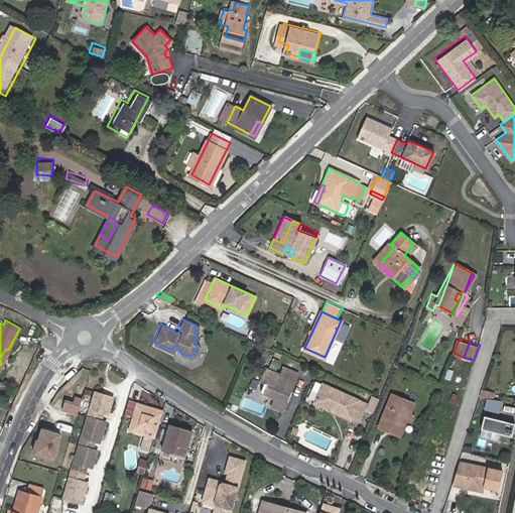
[(0,362),(1,363),(8,350),(5,349),(0,358),(0,362)]
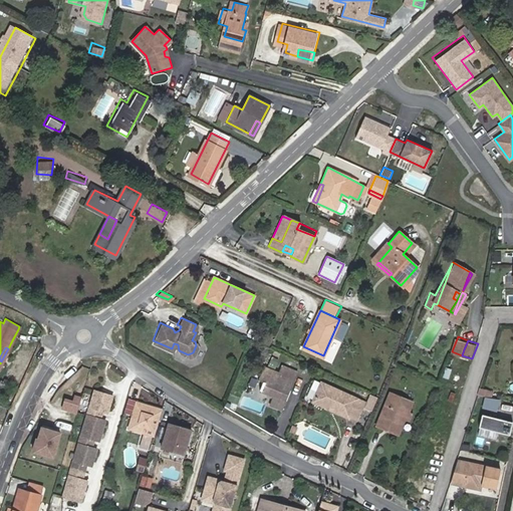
[(259,390),(272,395),(269,403),(282,409),(296,370),(280,364),(277,372),(262,366),(257,379),(262,381),(259,390)]
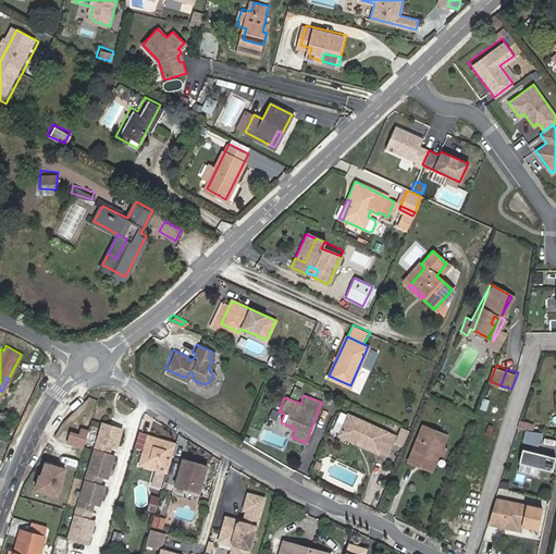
[(393,434),(347,415),(338,435),(374,451),(375,448),(385,453),(393,434)]
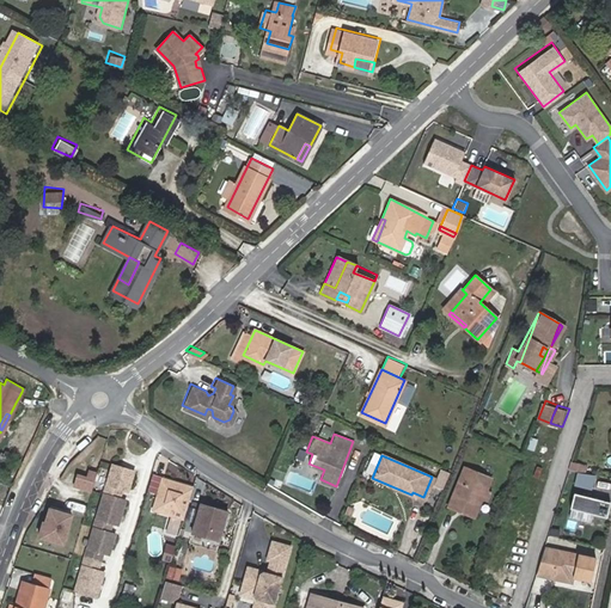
[(569,458),(567,466),(584,471),(586,462),(569,458)]
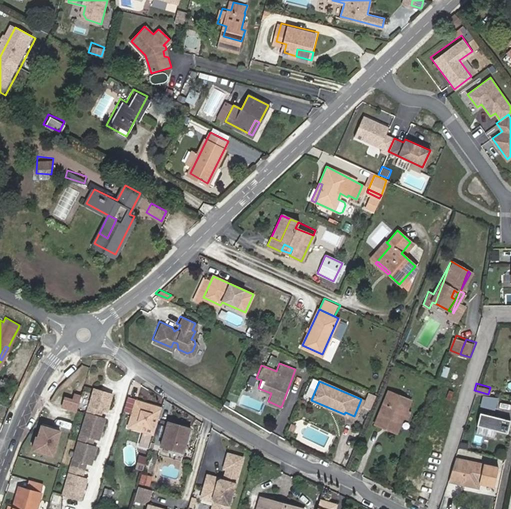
[(112,389),(94,384),(63,490),(82,495),(88,474),(82,473),(87,458),(92,459),(97,442),(92,441),(94,433),(99,435),(105,414),(100,412),(102,405),(107,407),(112,389)]
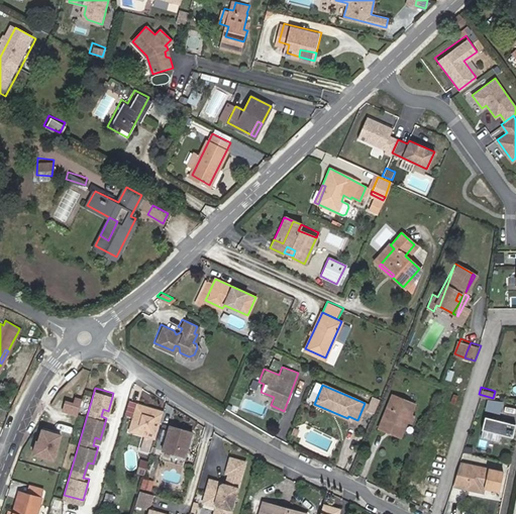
[(386,425),(392,427),(392,425),(403,398),(393,394),(390,400),(379,429),(384,431),(386,425)]
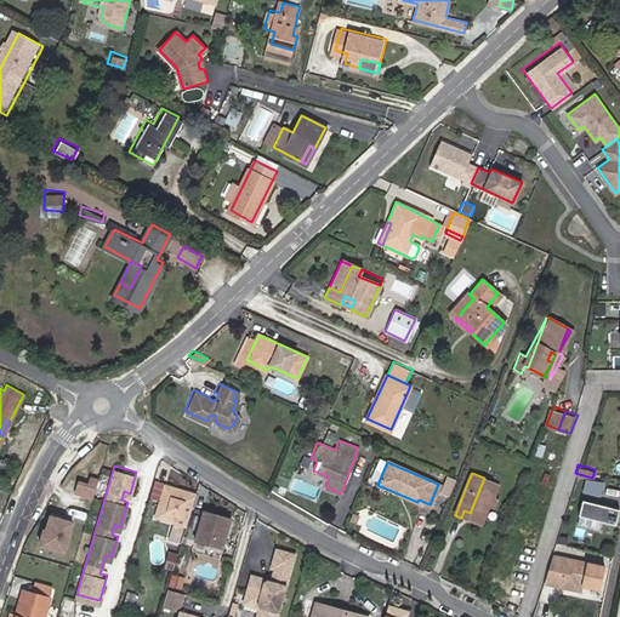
[(584,476),(581,487),(596,491),(598,479),(584,476)]
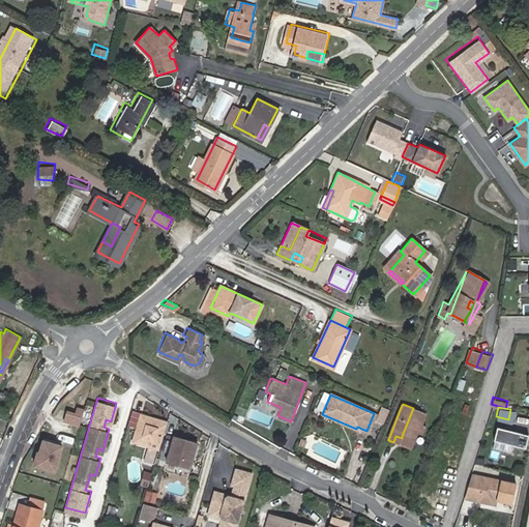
[(416,422),(420,425),(424,413),(413,408),(402,436),(402,438),(408,441),(416,422)]
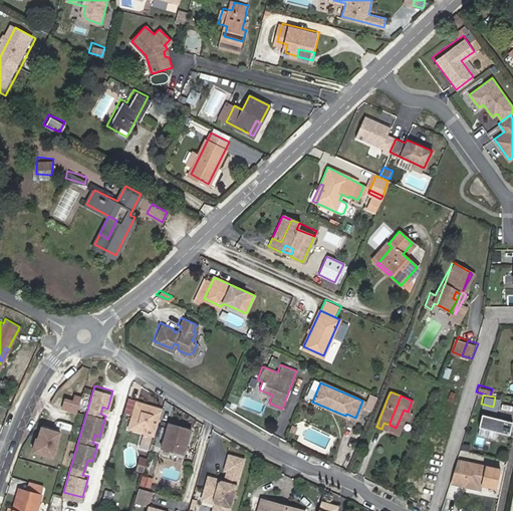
[(129,427),(154,435),(162,409),(137,401),(129,427)]
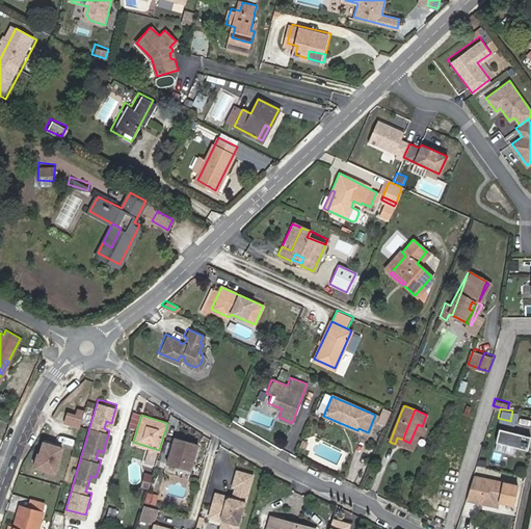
[(421,435),(424,427),(422,426),(418,424),(409,443),(403,440),(400,446),(412,451),(419,434),(421,435)]
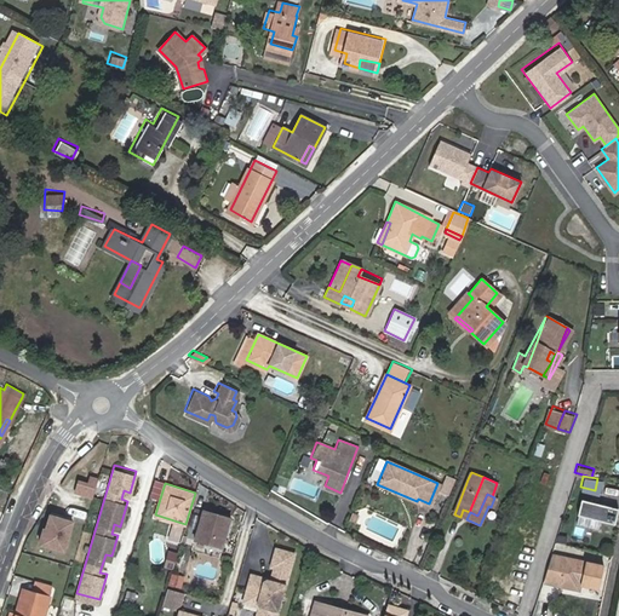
[(571,512),(608,519),(611,504),(574,496),(571,512)]
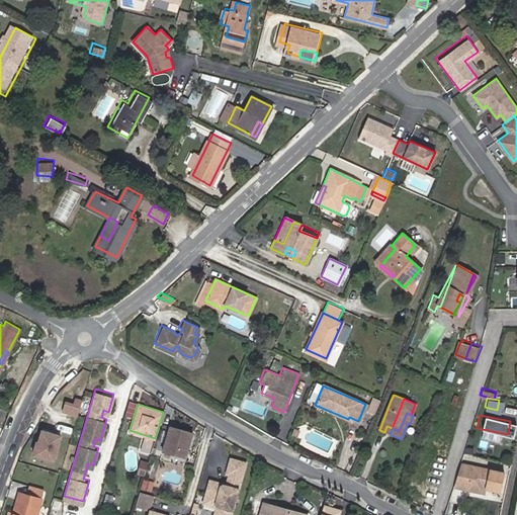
[(194,427),(171,421),(164,445),(187,451),(194,427)]
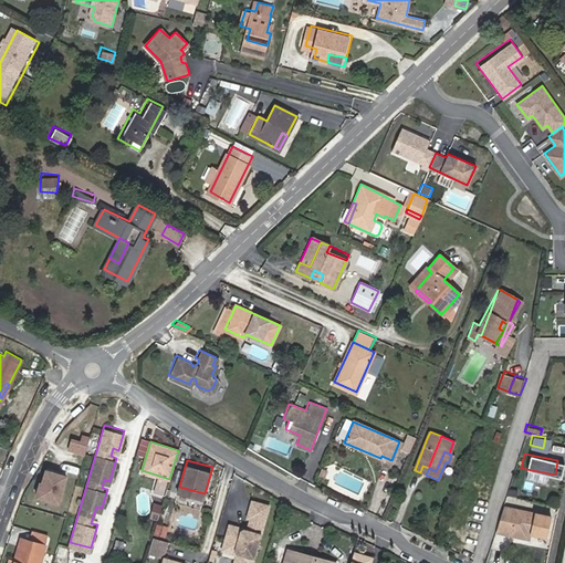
[(420,472),(426,475),(429,468),(422,466),(420,472)]
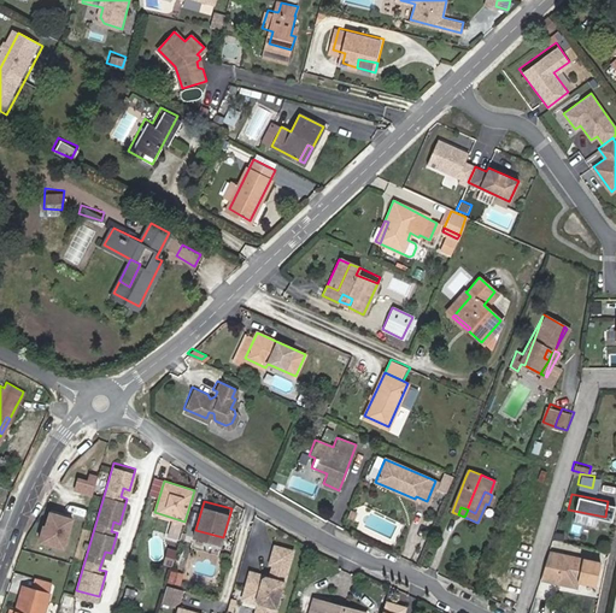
[(260,602),(256,612),(275,612),(280,596),(275,595),(277,587),(282,588),(293,547),(274,541),(270,560),(274,563),(276,566),(275,571),(270,575),(250,569),(242,594),(256,597),(257,597),(257,599),(257,600),(258,600),(258,601),(259,601),(259,602),(260,602)]
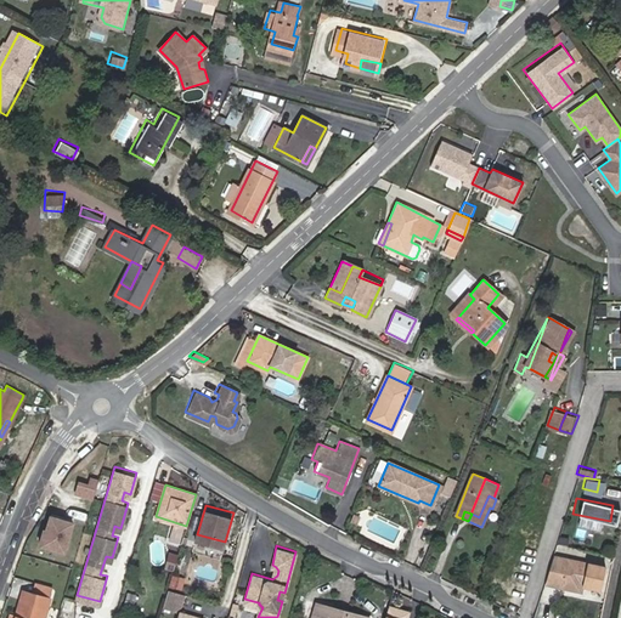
[(605,566),(565,559),(559,587),(580,591),(582,584),(600,588),(605,566)]
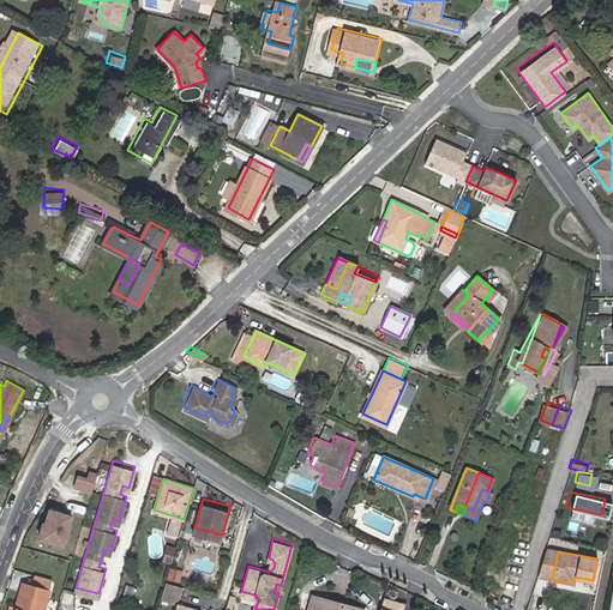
[(38,572),(35,581),(49,586),(52,577),(38,572)]
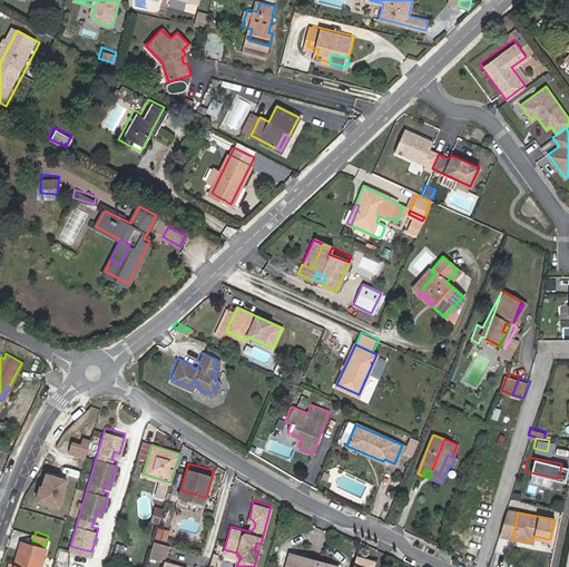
[(170,538),(156,535),(150,550),(160,553),(167,549),(170,538)]
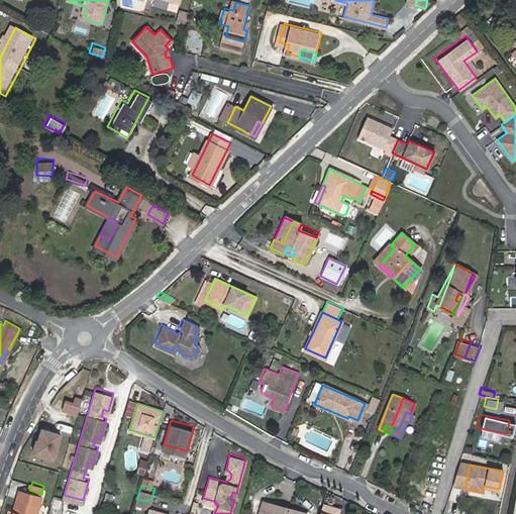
[(35,513),(41,494),(29,490),(21,488),(12,513),(35,513)]
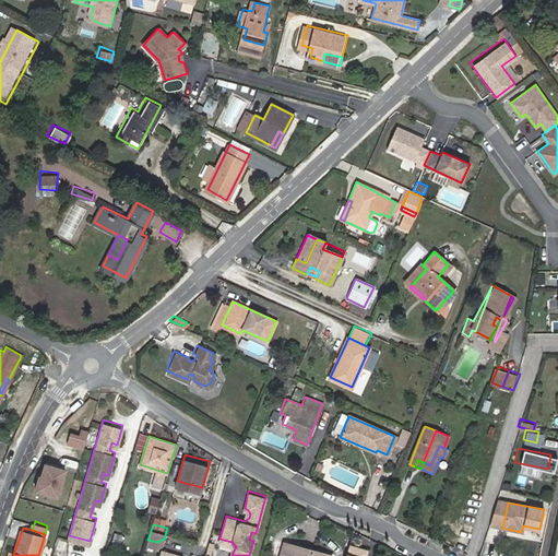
[(113,531),(110,543),(119,544),(120,532),(113,531)]
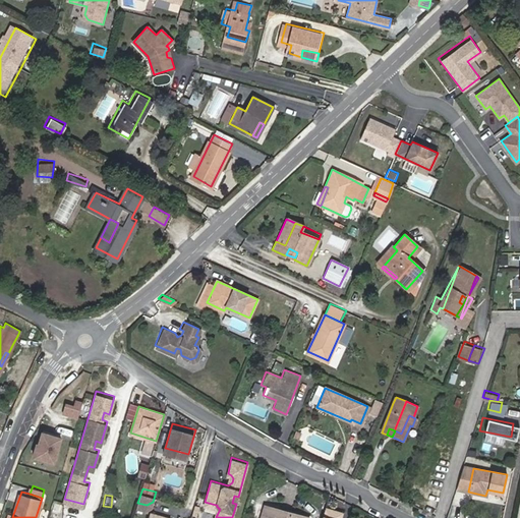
[(53,500),(51,508),(59,510),(61,502),(53,500)]
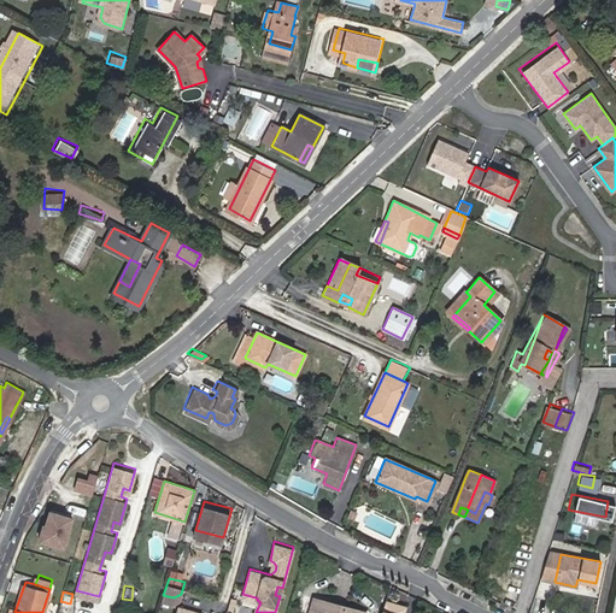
[(364,612),(365,611),(314,597),(310,611),(311,611),(310,612),(364,612)]
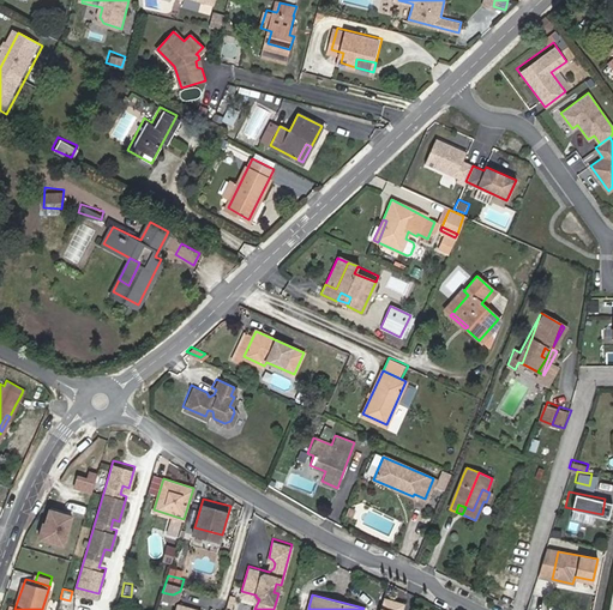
[(401,609),(403,599),(378,595),(376,609),(401,609)]
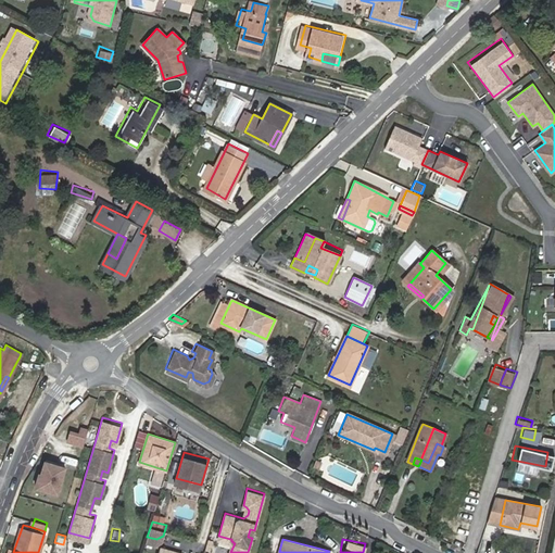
[(179,552),(181,548),(161,542),(158,552),(179,552)]
